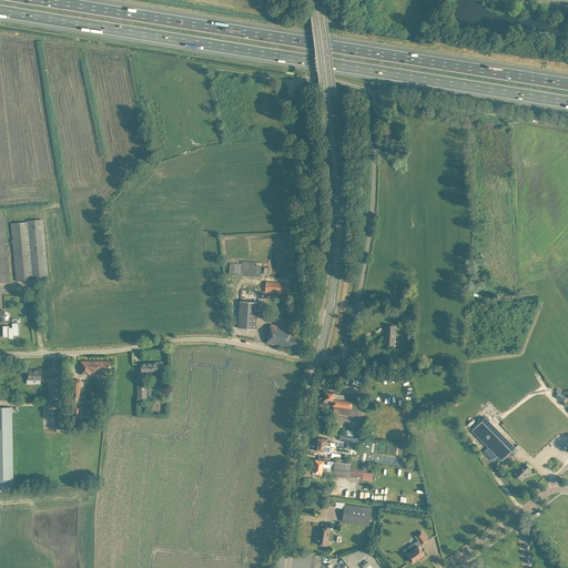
[(0,282),(10,281),(6,210),(0,210),(0,282)]
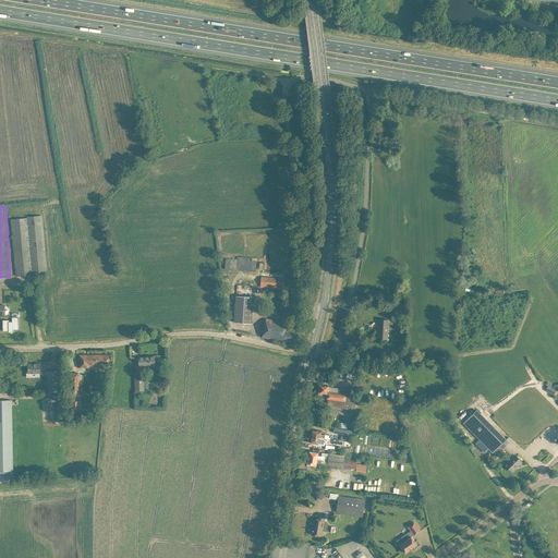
[(11,218),(15,276),(49,273),(44,215),(11,218)]
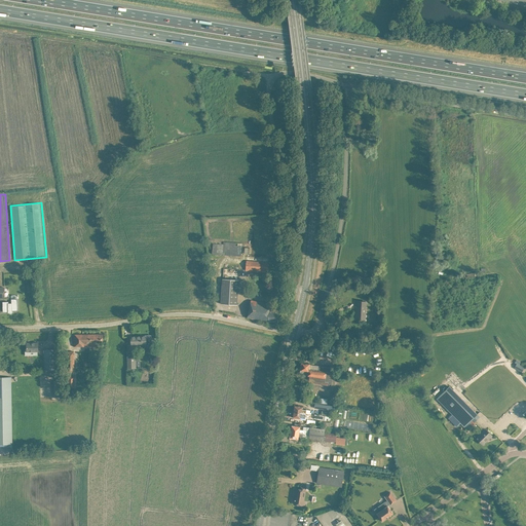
[(213,254),(242,255),(242,242),(224,241),(224,243),(213,243),(213,254)]
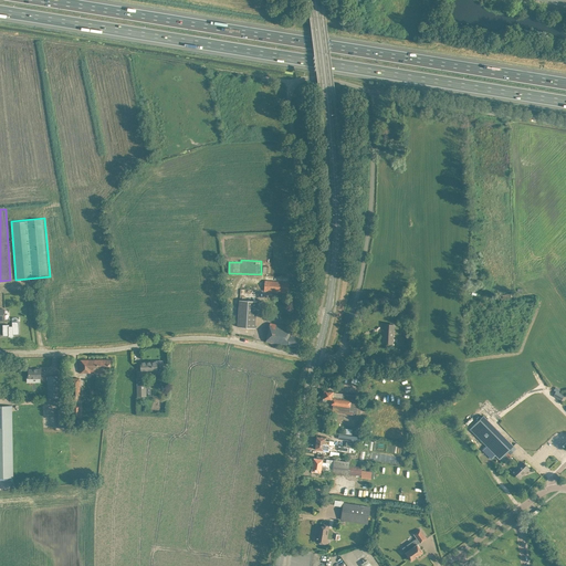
[(264,291),(287,293),(289,279),(265,276),(264,291)]
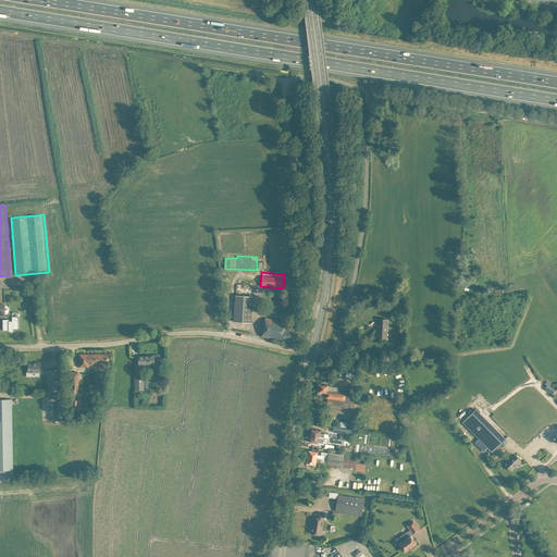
[(234,322),(251,323),(252,296),(236,295),(234,322)]
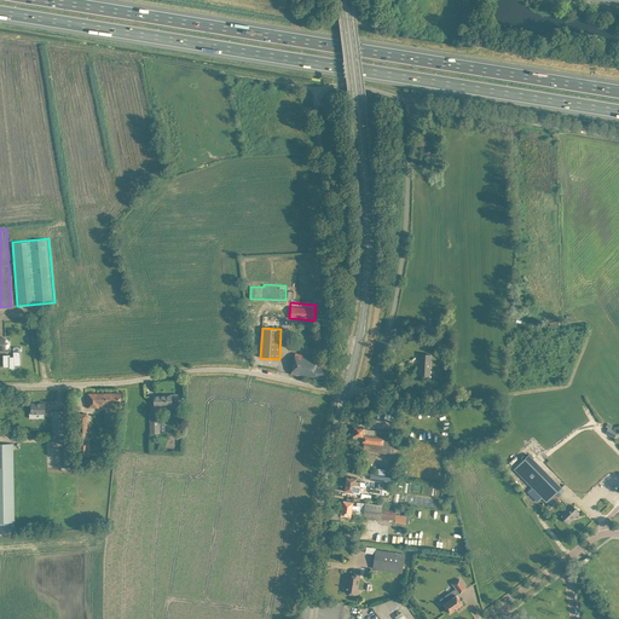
[(10,356),(3,356),(4,368),(10,368),(10,369),(15,368),(15,365),(21,365),(21,352),(13,352),(13,357),(10,357),(10,356)]
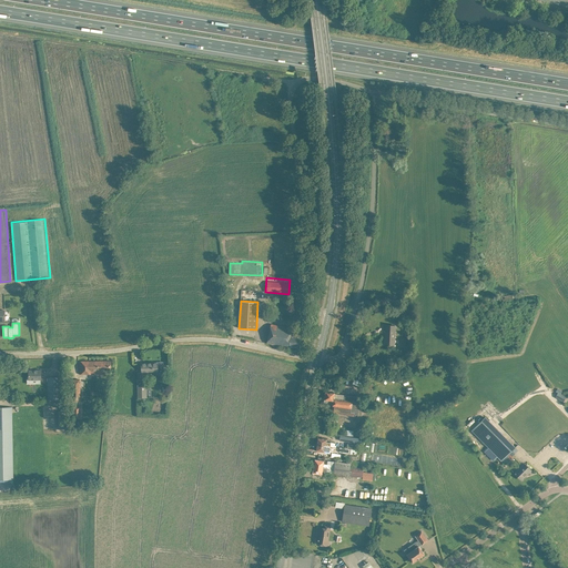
[(271,324),(266,343),(290,348),(290,346),(300,347),(301,336),(291,336),(291,328),(271,324)]
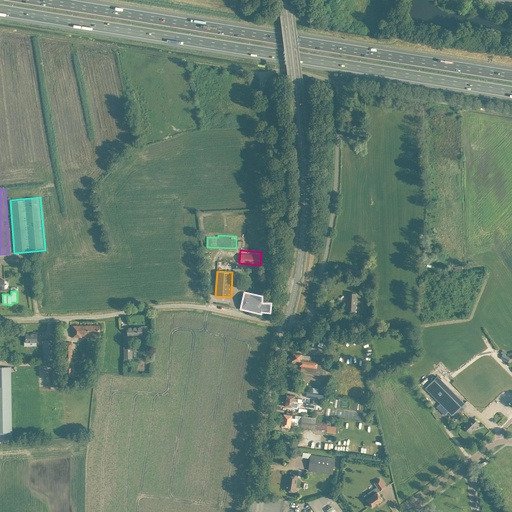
[(352,311),(355,311),(356,294),(348,293),(347,310),(350,310),(350,311),(352,311)]
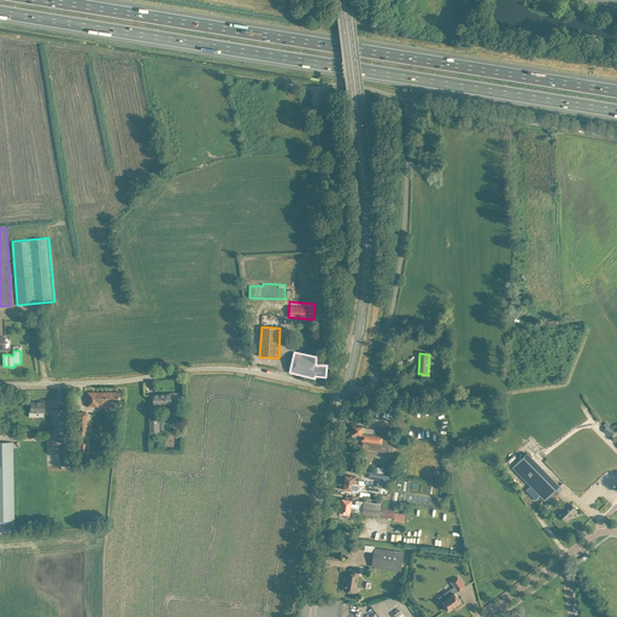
[(121,401),(121,392),(86,393),(86,406),(99,406),(99,401),(121,401)]
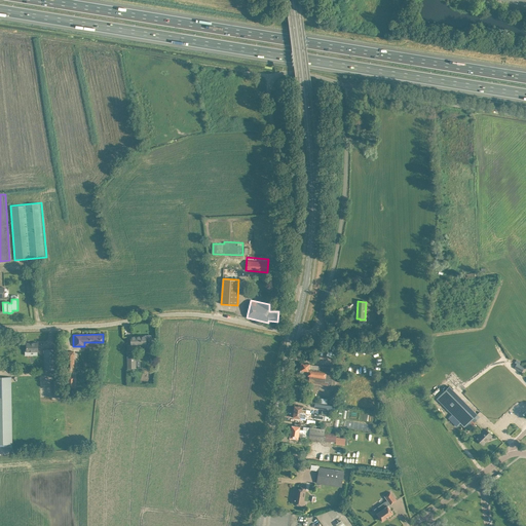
[(145,336),(132,337),(130,343),(132,344),(135,344),(136,343),(145,343),(145,345),(155,345),(154,338),(151,338),(151,335),(145,335),(145,336)]
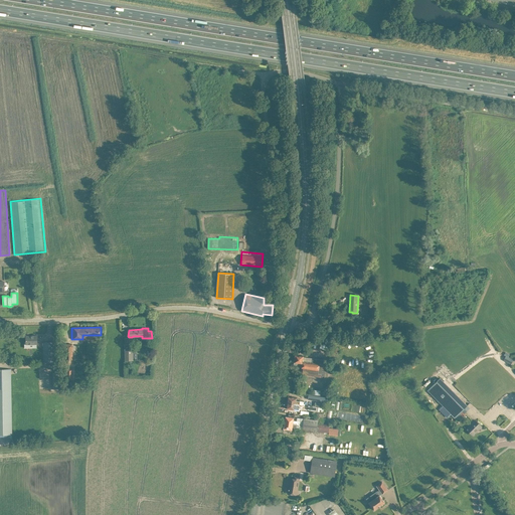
[(31,336),(26,336),(26,342),(24,342),(24,348),(30,348),(30,344),(37,344),(37,335),(33,336),(31,336)]
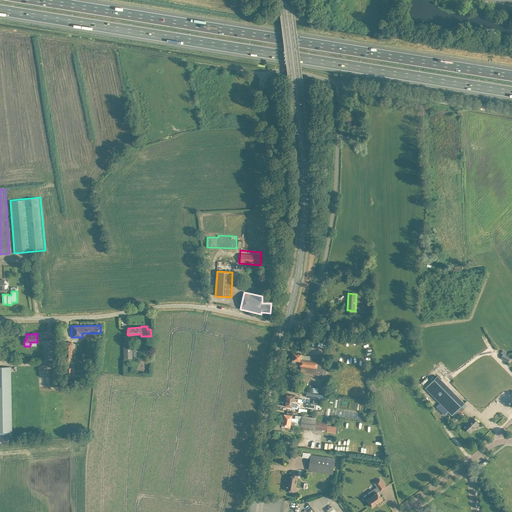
[(47,340),(43,340),(43,360),(54,360),(54,340),(53,340),(53,341),(51,341),(51,340),(49,340),(49,341),(47,341),(47,340)]
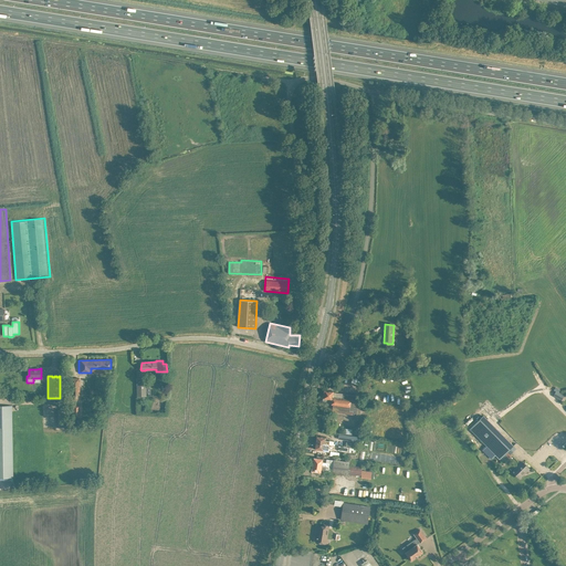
[(80,400),(80,378),(71,378),(71,400),(80,400)]
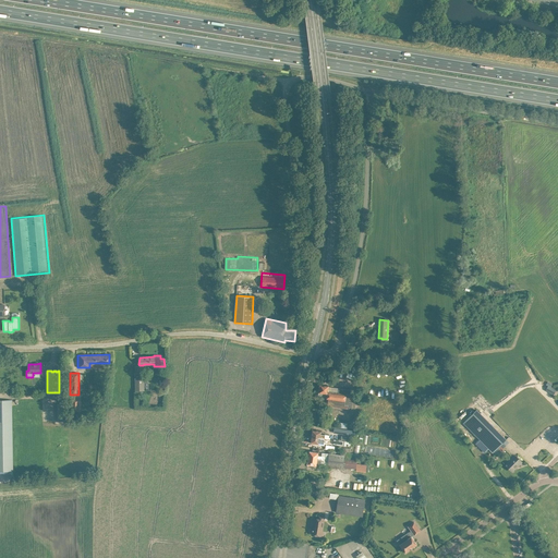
[(134,379),(134,390),(144,390),(143,378),(134,379)]
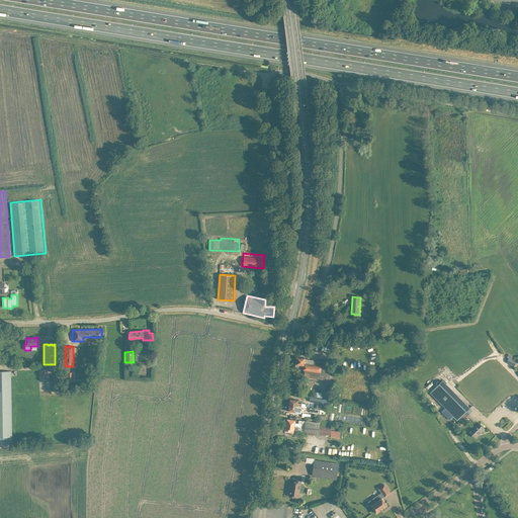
[(324,372),(325,362),(305,359),(306,358),(296,357),(295,364),(301,365),(304,366),(303,376),(326,380),(327,373),(324,372)]
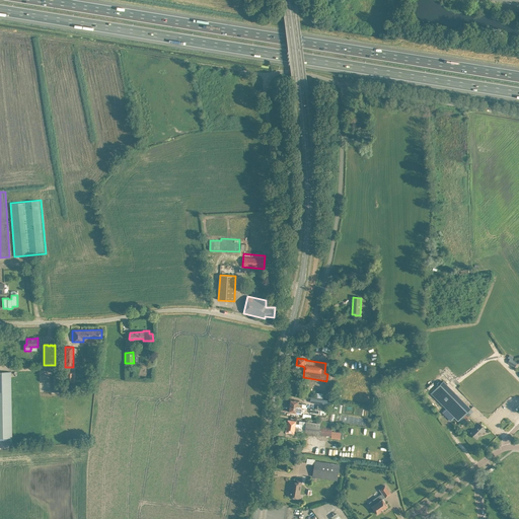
[(11,372),(0,372),(0,438),(12,438),(11,377),(11,376),(11,372)]
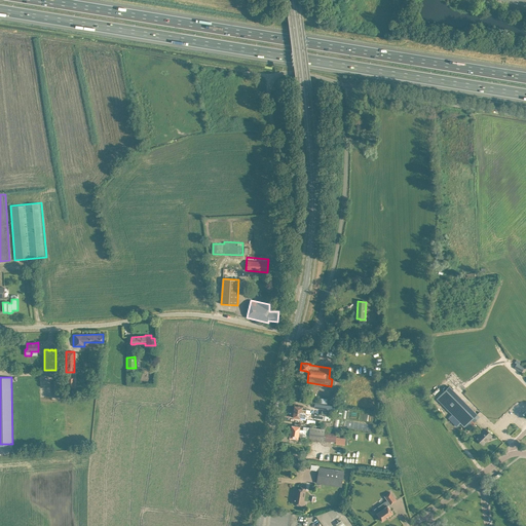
[(448,386),(436,398),(452,414),(448,418),(456,426),(460,423),(466,428),(471,424),(473,425),(476,423),(472,419),(477,415),(448,386)]
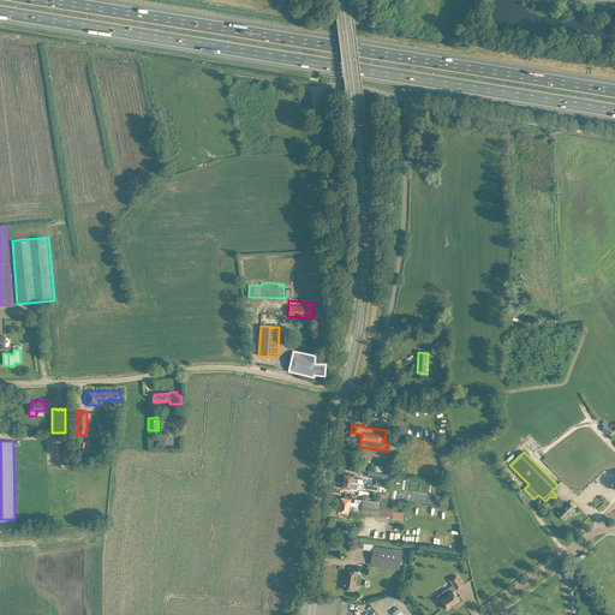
[(345,473),(344,481),(364,484),(364,483),(363,482),(363,479),(353,478),(354,476),(345,473)]
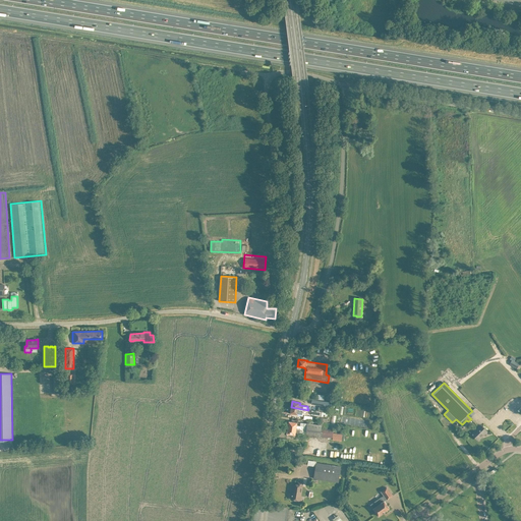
[(289,421),(288,427),(299,429),(305,430),(306,430),(306,427),(304,426),(301,426),(300,426),(296,425),(297,422),(289,421)]
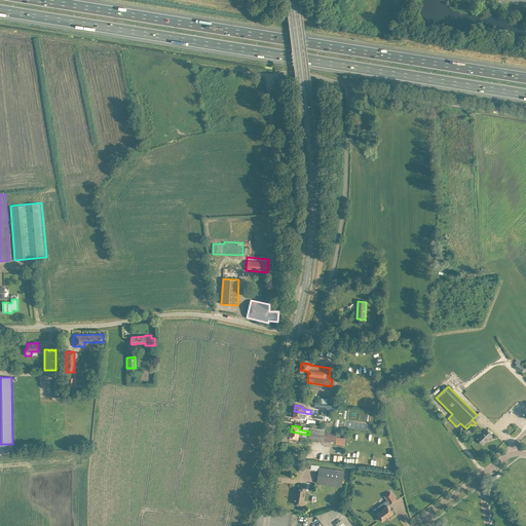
[(307,427),(307,430),(309,431),(309,435),(308,441),(324,443),(324,441),(336,443),(343,444),(345,444),(345,439),(343,438),(336,438),(337,434),(325,433),(325,429),(312,428),(309,427),(307,427)]
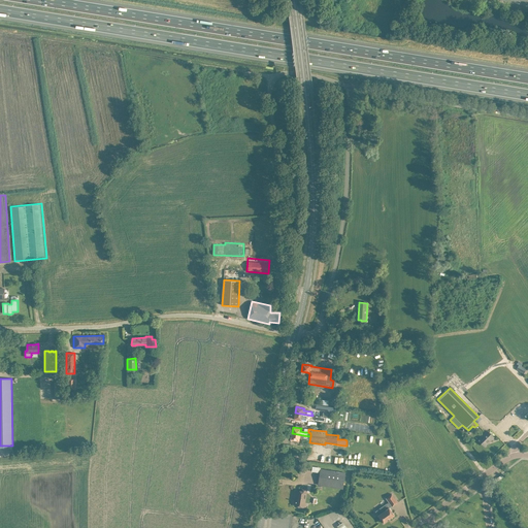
[(489,442),(494,437),(488,431),(479,440),(484,446),(488,441),(489,442)]
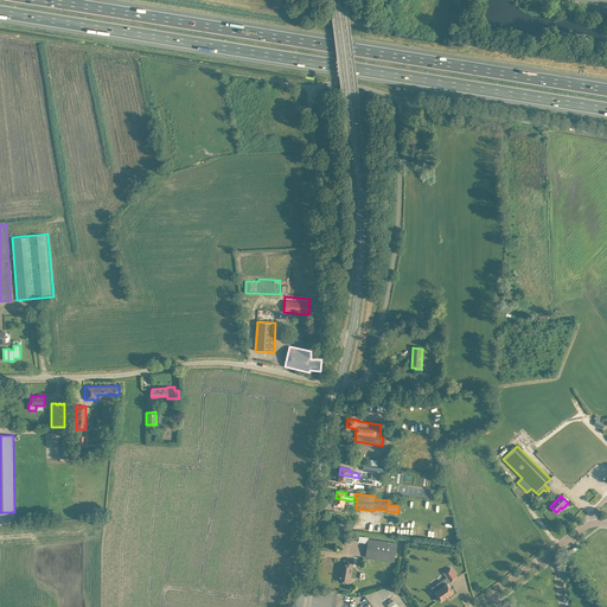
[(369,540),(365,557),(395,562),(397,543),(369,540)]
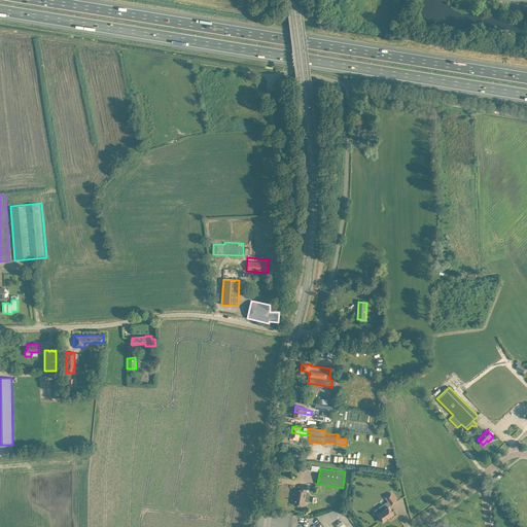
[(294,504),(304,506),(306,488),(301,487),(301,490),(296,489),(294,504)]
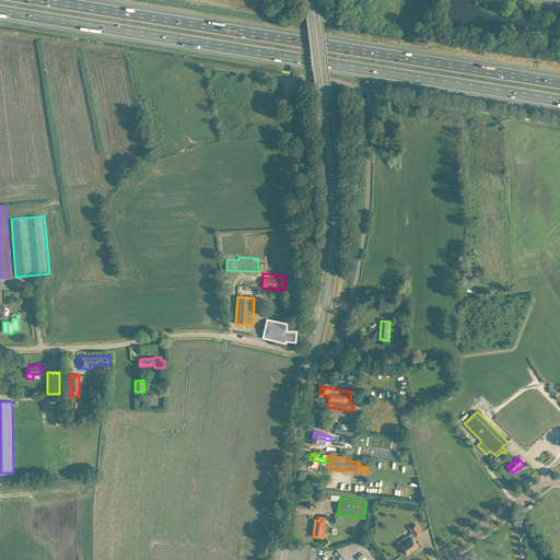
[(401,546),(400,547),(407,555),(419,546),(412,539),(416,537),(422,533),(416,524),(409,528),(412,533),(410,535),(409,535),(398,543),(401,546)]
